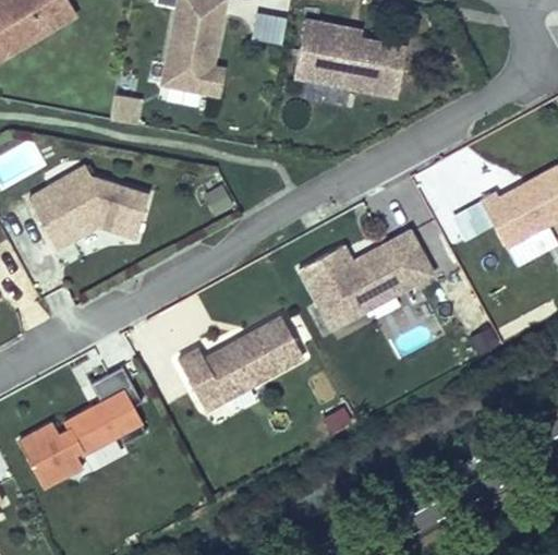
[(10,56),(76,15),(65,0),(11,0),(10,0),(0,0),(0,41),(2,41),(10,56)]
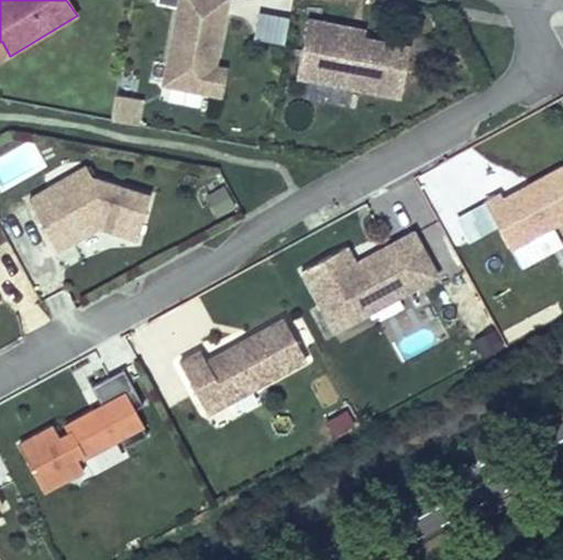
[(158,0),(158,7),(177,11),(179,0),(158,0)]
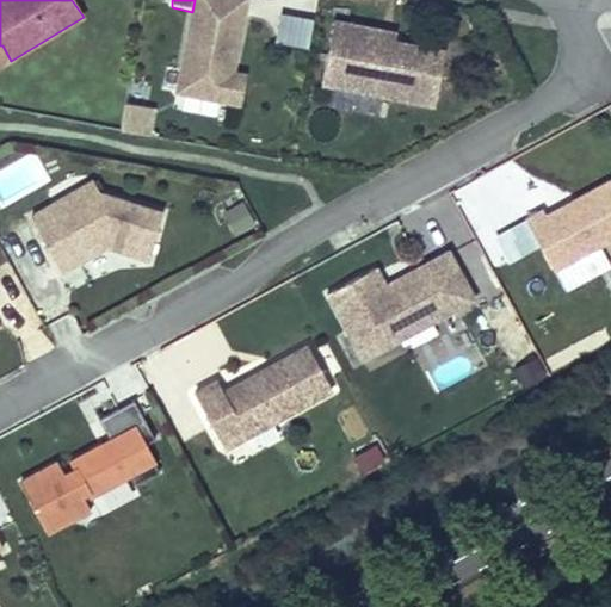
[(233,74),(244,19),(239,18),(241,0),(195,0),(192,12),(177,94),(227,105),(233,74)]
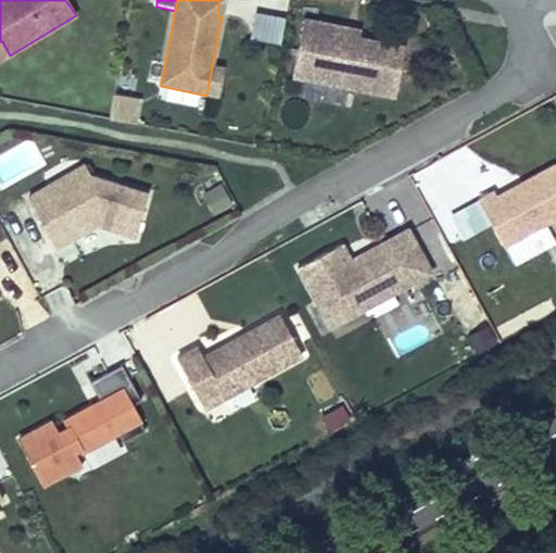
[(286,16),(258,14),(255,41),(283,44),(286,16)]
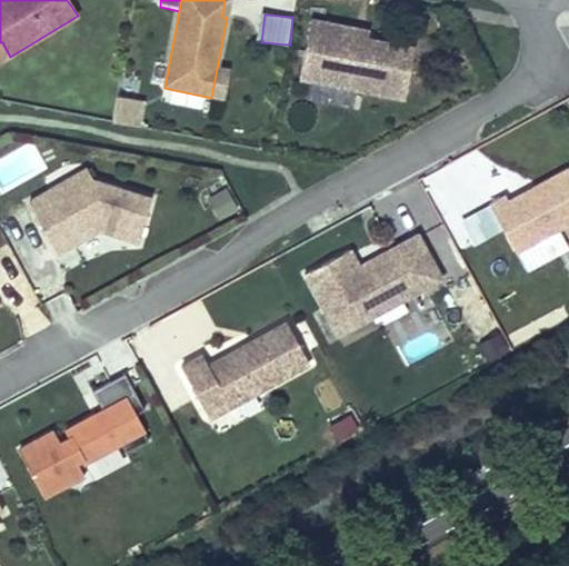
[(337,37),(339,28),(310,23),(305,51),(332,57),(337,36),(337,37)]
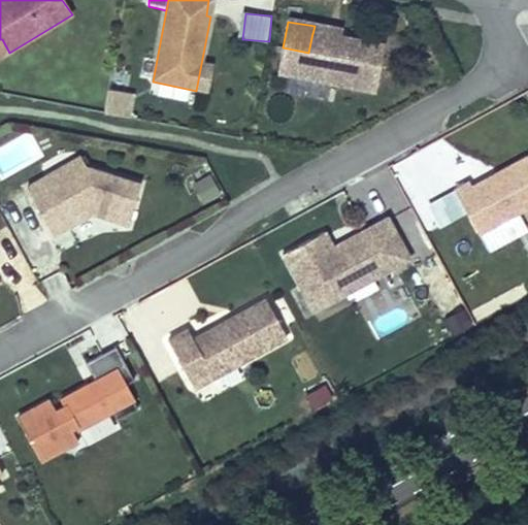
[(338,42),(339,38),(340,39),(341,31),(315,26),(312,34),(332,37),(332,41),(338,42)]
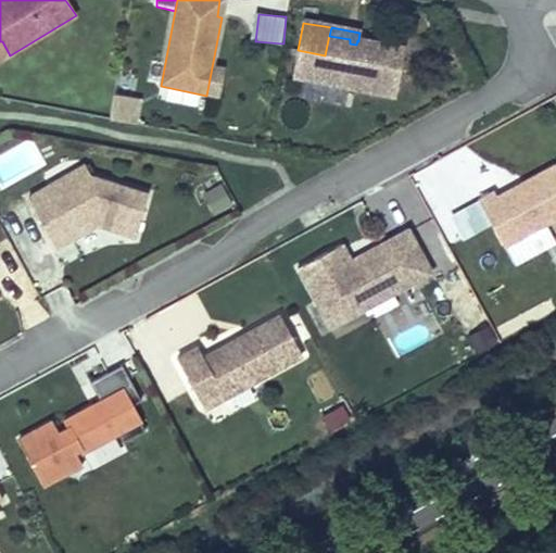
[(358,41),(357,40),(356,45),(350,44),(350,39),(329,36),(329,35),(325,55),(298,50),(293,78),(395,98),(404,49),(358,41)]
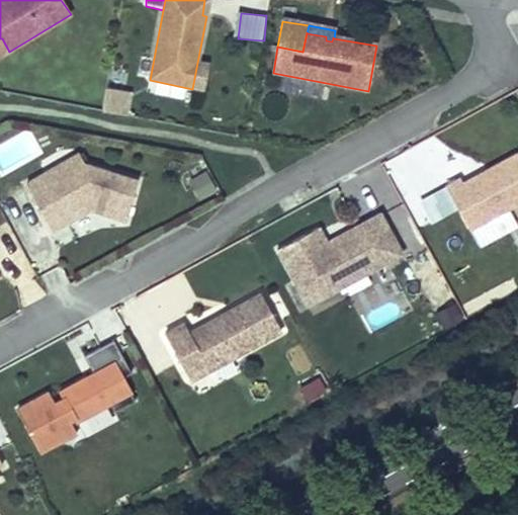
[(0,57),(9,52),(2,38),(0,38),(0,57)]
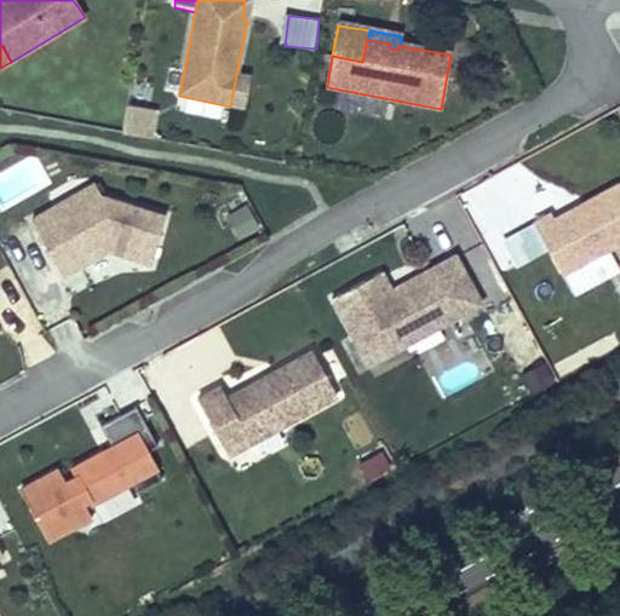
[(244,110),(250,78),(236,75),(230,107),(230,108),(244,110)]
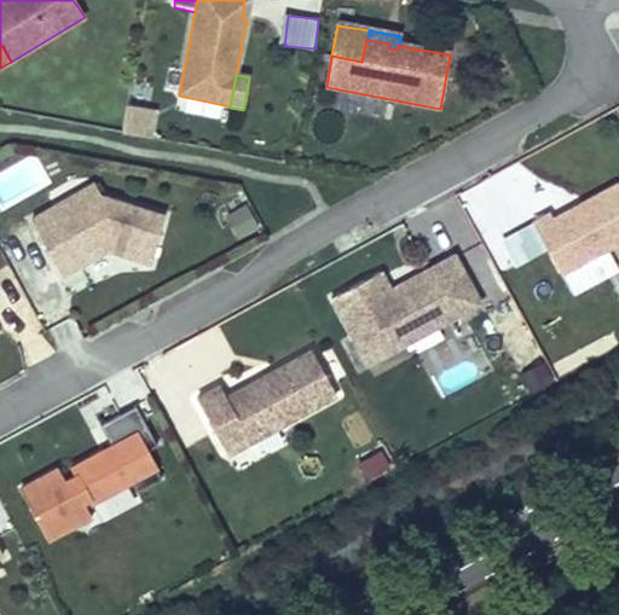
[(126,104),(121,133),(152,139),(157,110),(126,104)]
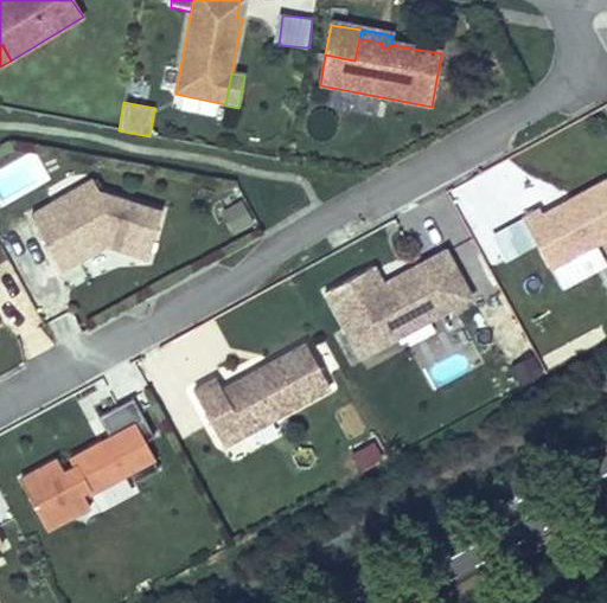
[(0,171),(0,209),(50,185),(34,154),(0,171)]
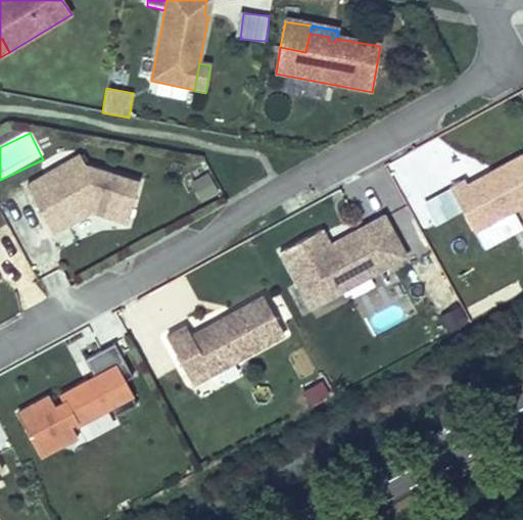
[(522,159),(520,153),(466,183),(464,179),(452,186),(477,232),(522,206),(522,159)]
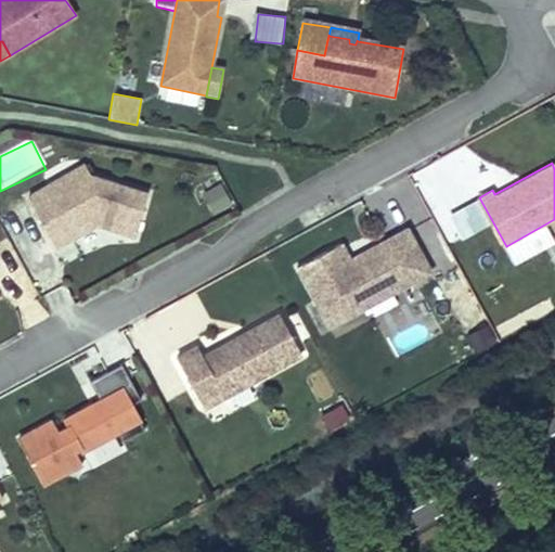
[(91,179),(86,167),(49,189),(54,200),(91,179)]
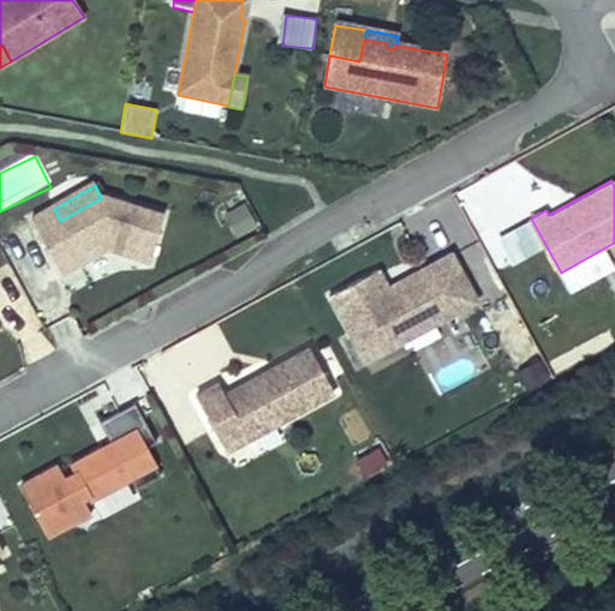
[(150,264),(162,217),(101,198),(60,221),(54,209),(31,221),(57,267),(77,257),(81,265),(107,250),(150,264)]
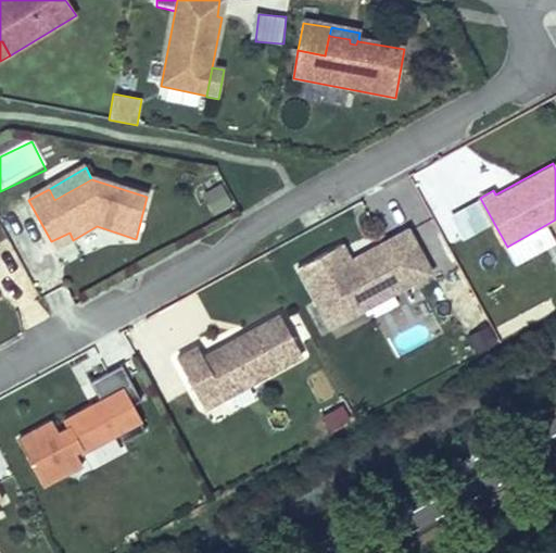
[(223,185),(201,196),(212,218),(235,208),(223,185)]
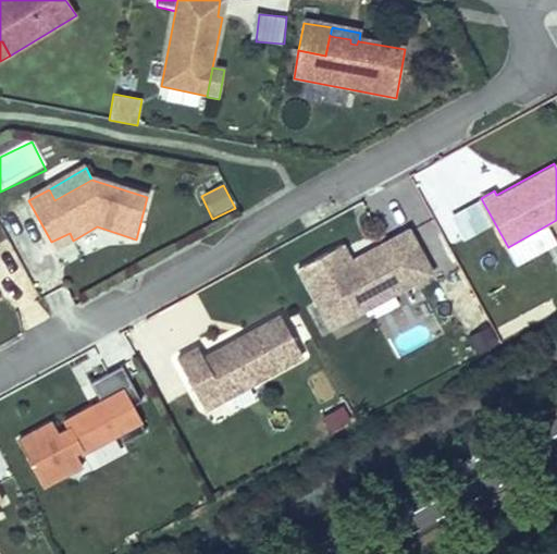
[(411,228),(357,257),(348,243),(298,271),(331,331),(436,273),(411,228)]
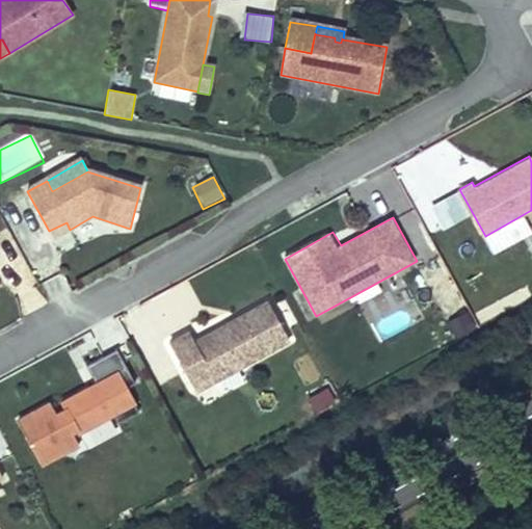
[(70,230),(67,222),(49,231),(52,239),(70,230)]
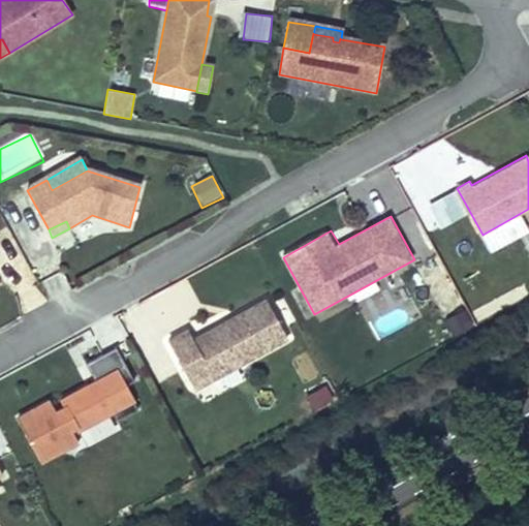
[(214,381),(287,340),(267,303),(231,321),(234,326),(227,330),(225,326),(194,343),(188,333),(168,344),(187,377),(206,367),(214,381)]
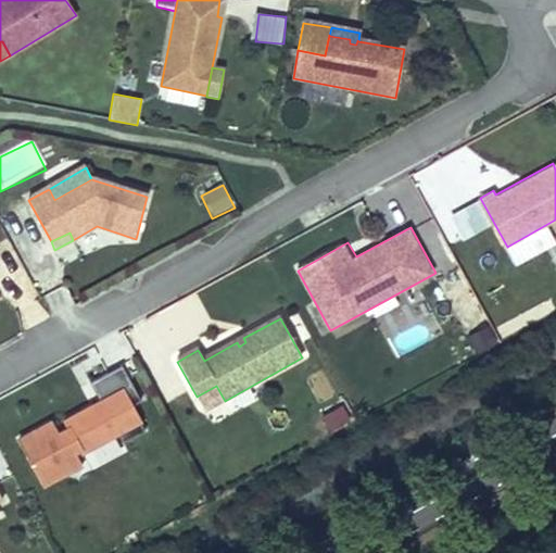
[(476,353),(497,344),(490,327),(468,337),(476,353)]
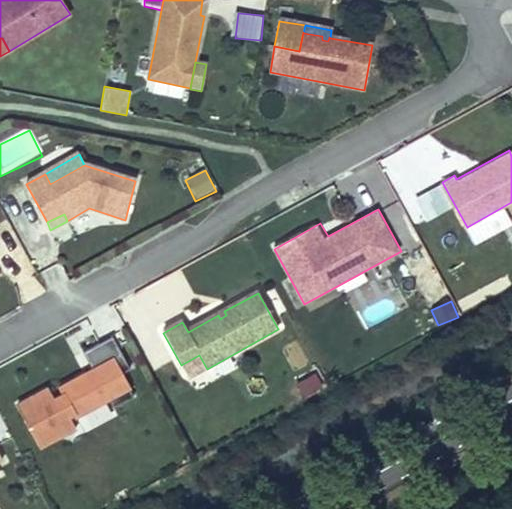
[(95,370),(61,388),(63,393),(55,398),(48,386),(17,403),(42,448),(78,428),(73,419),(132,387),(124,373),(132,369),(114,336),(85,352),(95,370)]
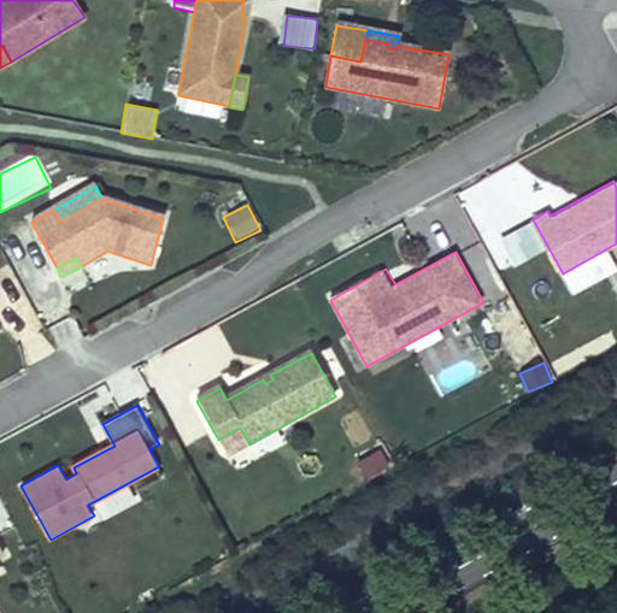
[(250,444),(240,428),(218,440),(227,457),(250,444)]
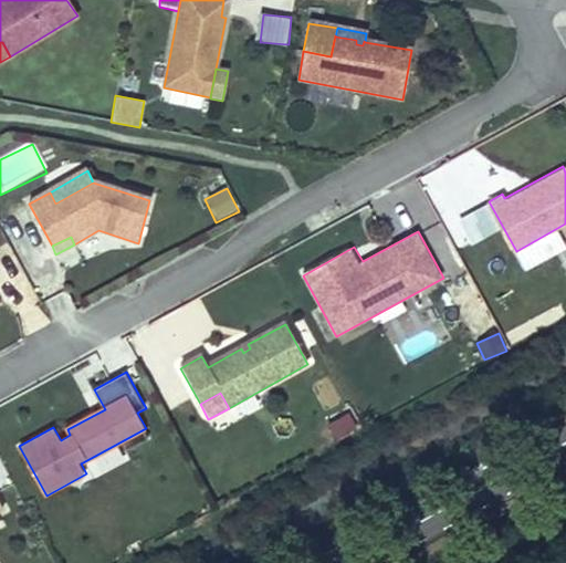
[(326,425),(336,442),(360,428),(350,410),(326,425)]
